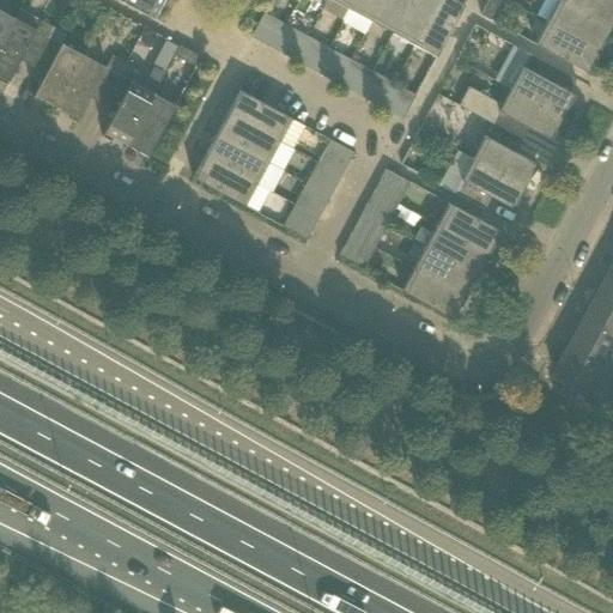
[(122,0),(157,20),(158,19),(155,17),(163,0),(122,0)]
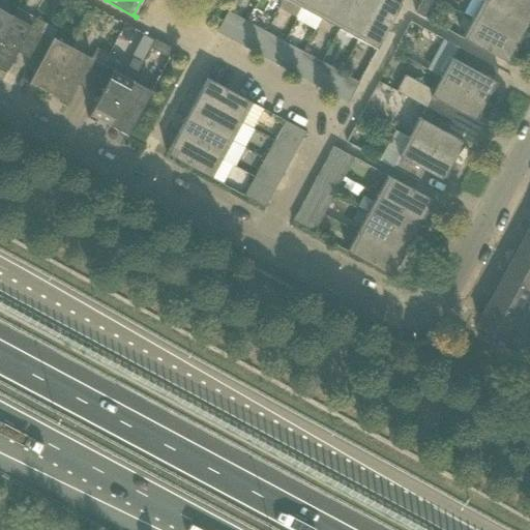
[(286,0),(302,8),(306,0),(286,0)]
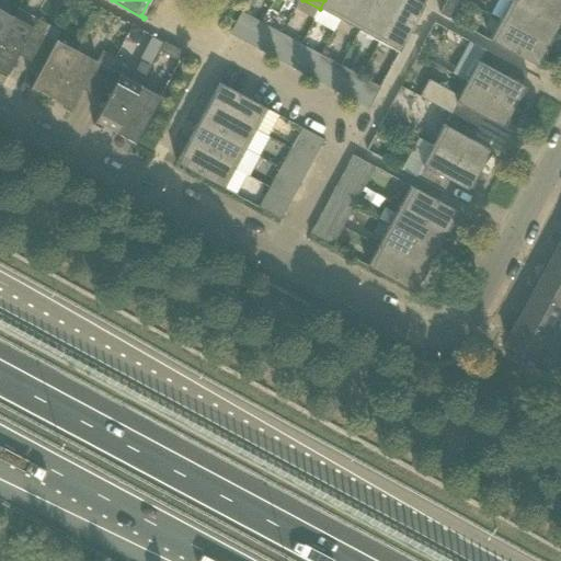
[(324,0),(320,9),(340,20),(350,0),(324,0)]
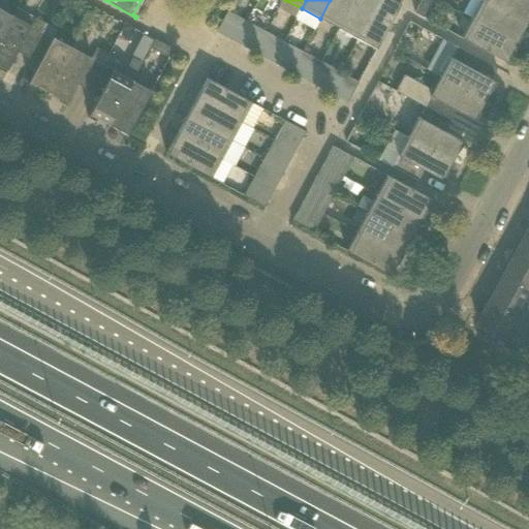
[(330,0),(320,19),(339,29),(353,0),(330,0)]
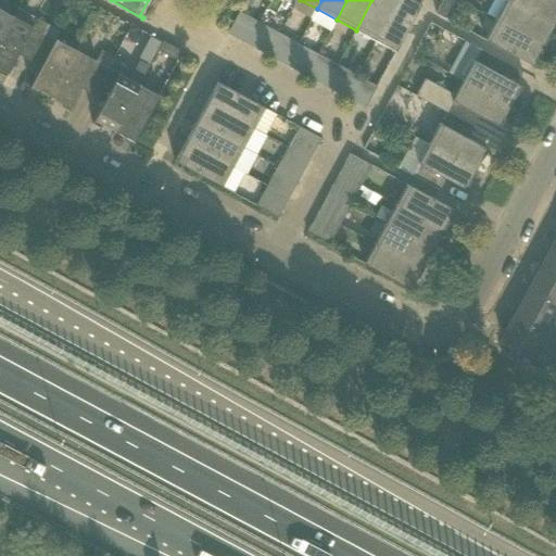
[(371,0),(356,30),(376,40),(396,0),(371,0)]
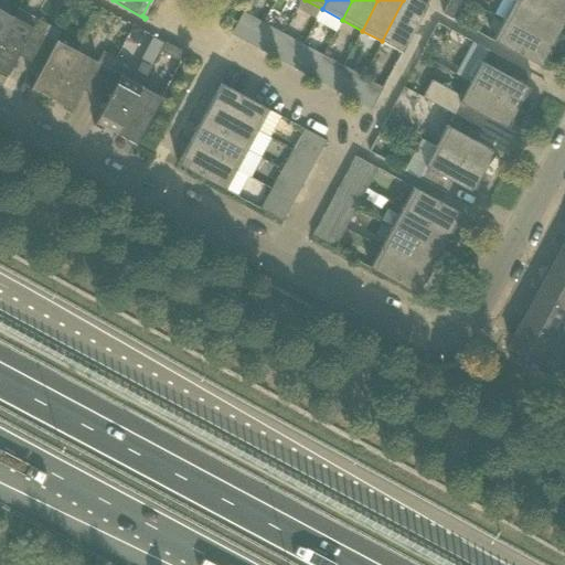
[(403,0),(382,41),(402,52),(429,2),(428,1),(426,4),(417,0),(403,0)]
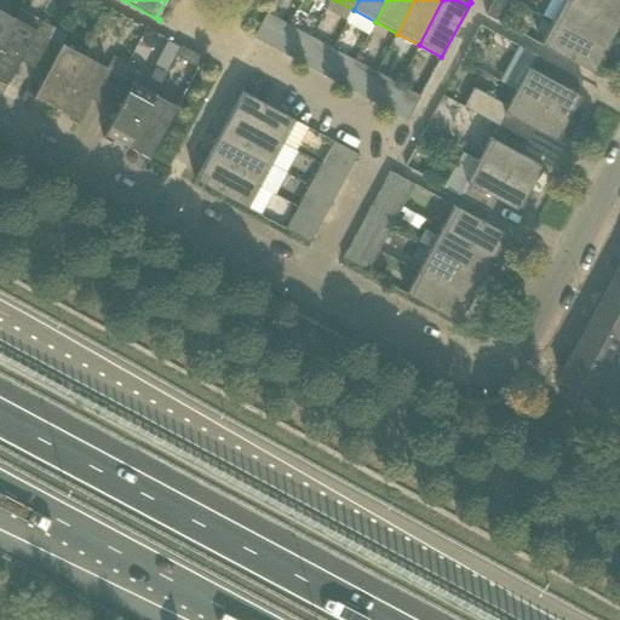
[(506,0),(493,0),(486,15),(495,21),(506,0)]
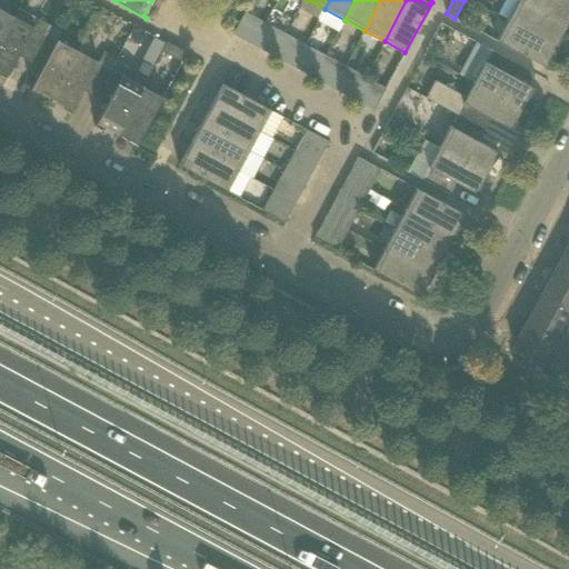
[(518,0),(507,20),(558,48),(555,46),(565,27),(568,29),(568,28),(518,0)]
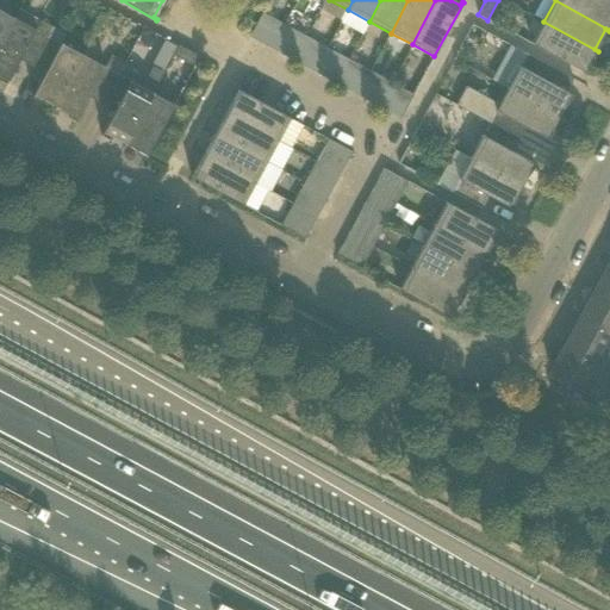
[(609,2),(605,0),(554,0),(555,0),(609,30),(607,27),(609,20),(609,2)]
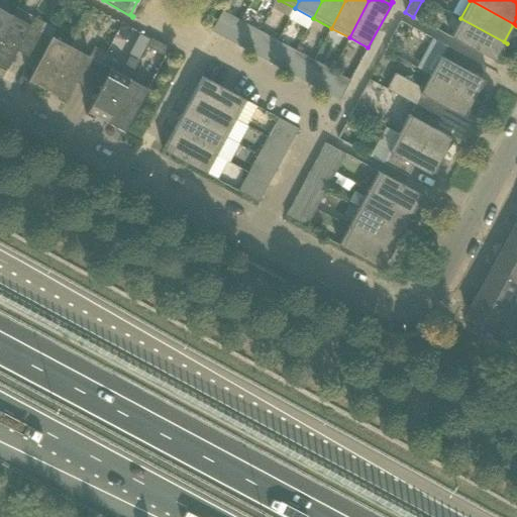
[(0,38),(12,16),(0,9),(0,38)]
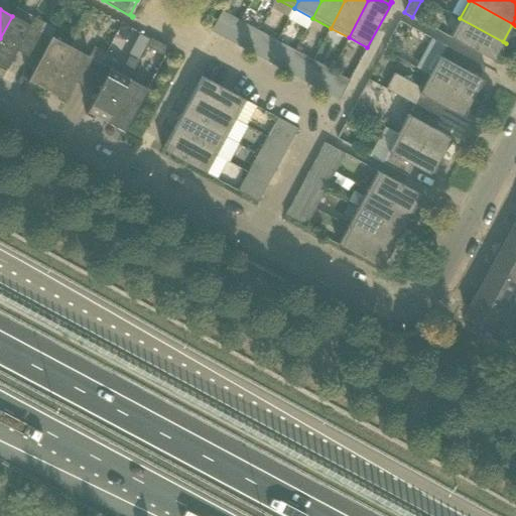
[(222,11),(211,31),(230,41),(241,21),(222,11)]
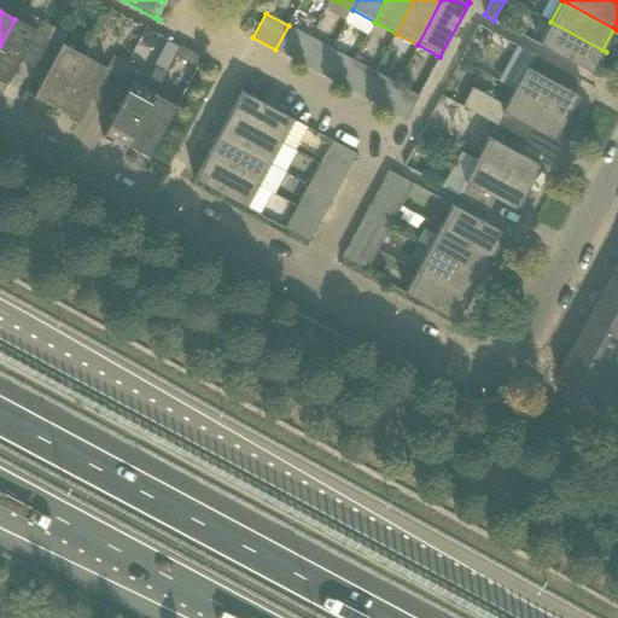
[(6,85),(7,86),(19,62),(33,69),(50,38),(15,19),(0,46),(0,76),(7,81),(6,85)]
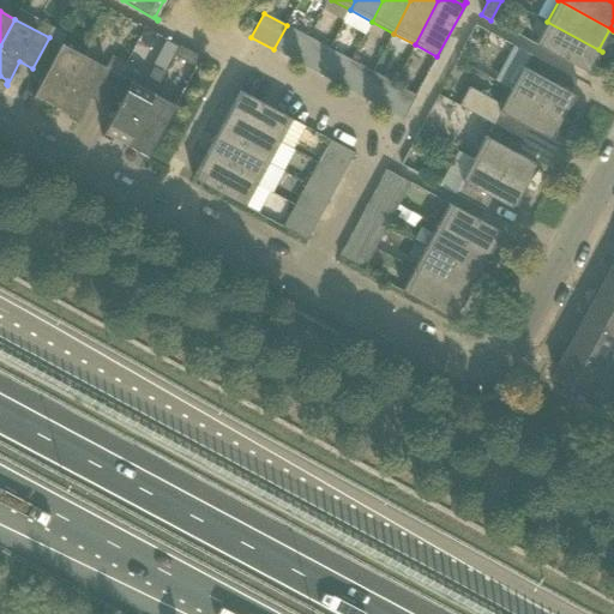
[(535,44),(590,73),(590,72),(587,71),(599,50),(602,53),(602,52),(547,22),(535,44)]
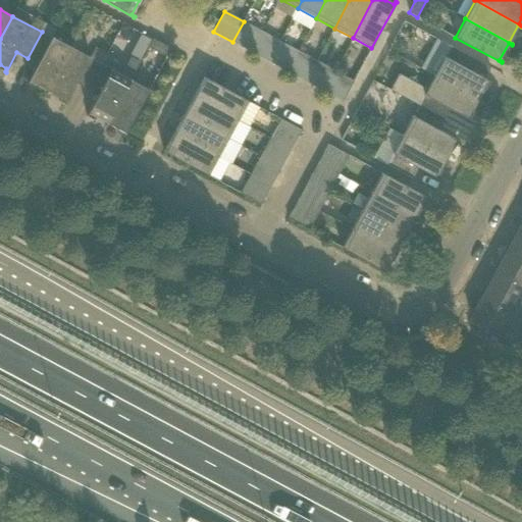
[(251,52),(262,32),(244,21),(232,42),(251,52)]
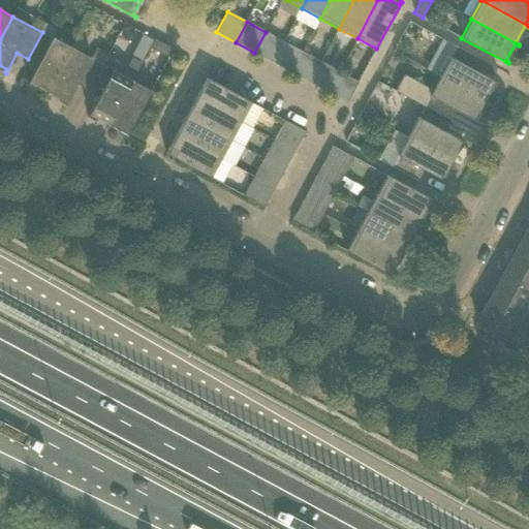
[(47,95),(72,49),(42,32),(28,59),(38,64),(28,85),(29,86),(30,83),(48,92),(47,95)]
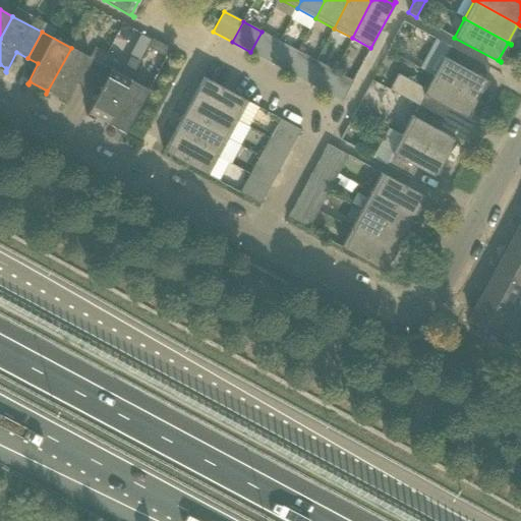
[(268,61),(280,41),(262,32),(250,52),(268,61)]
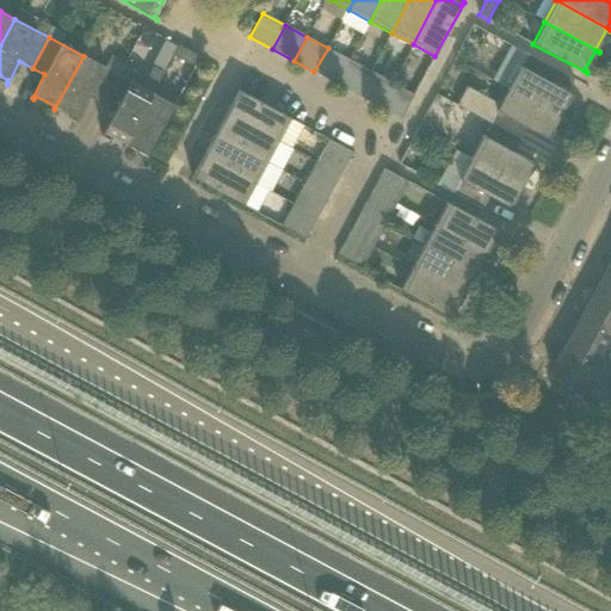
[(171,59),(177,47),(165,41),(159,53),(171,59)]
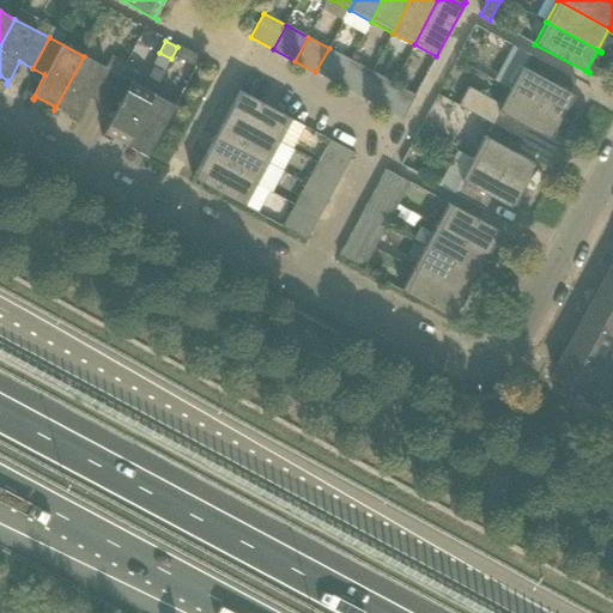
[(196,67),(201,58),(180,46),(175,55),(196,67)]
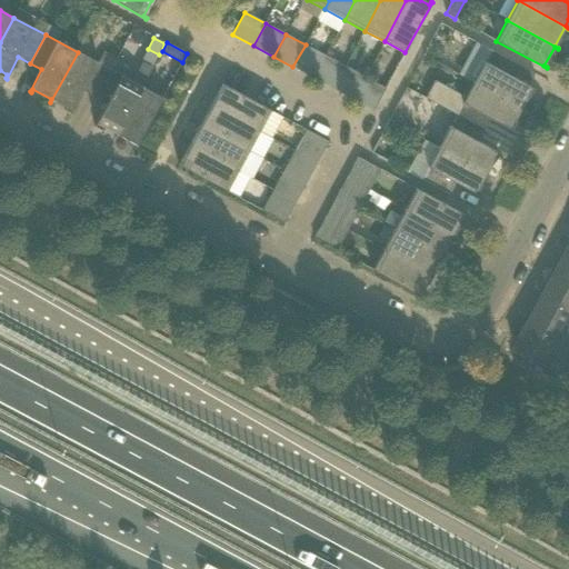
[(325,56),(306,45),(292,67),(312,78),(325,56)]
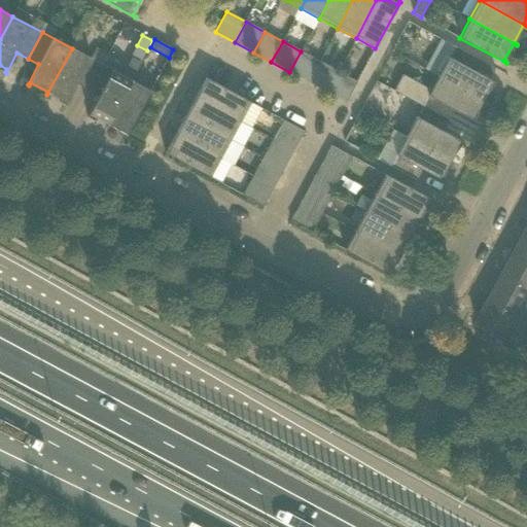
[(495,84),(495,82),(489,79),(495,69),(456,47),(451,57),(450,56),(438,76),(485,102),(486,102),(483,100),(492,82),(495,84)]
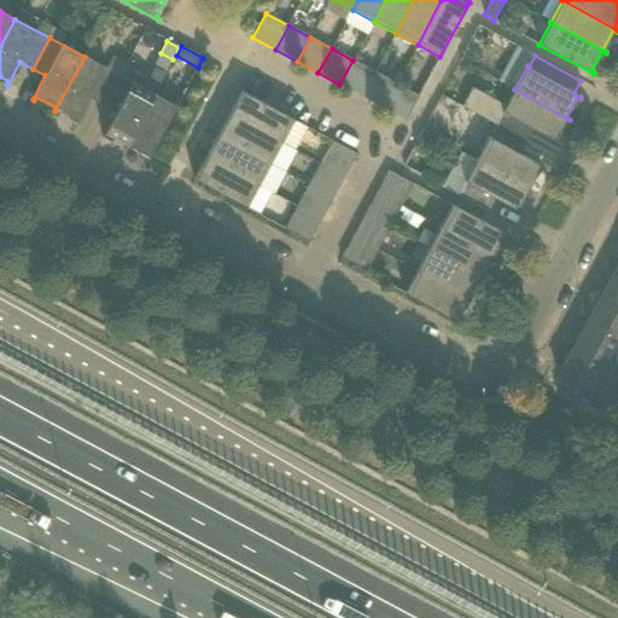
[(54,111),(56,111),(57,108),(77,120),(76,123),(77,123),(91,99),(103,106),(120,76),(111,71),(85,57),(54,111)]
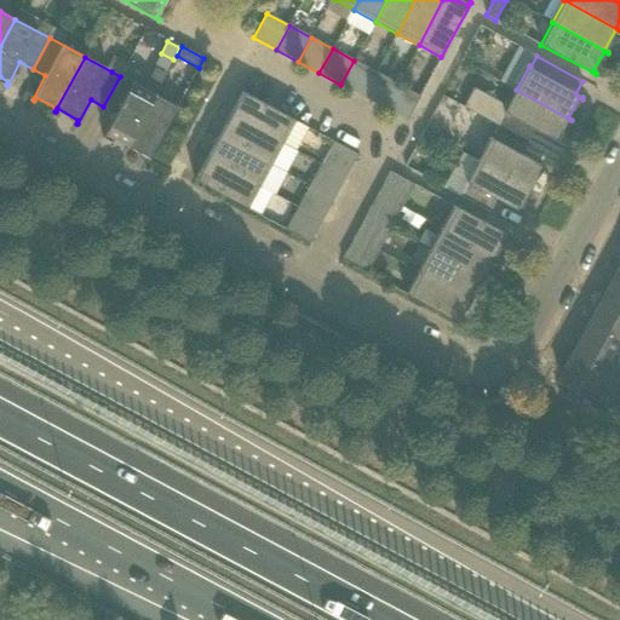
[(118,58),(112,72),(120,76),(127,63),(118,58)]
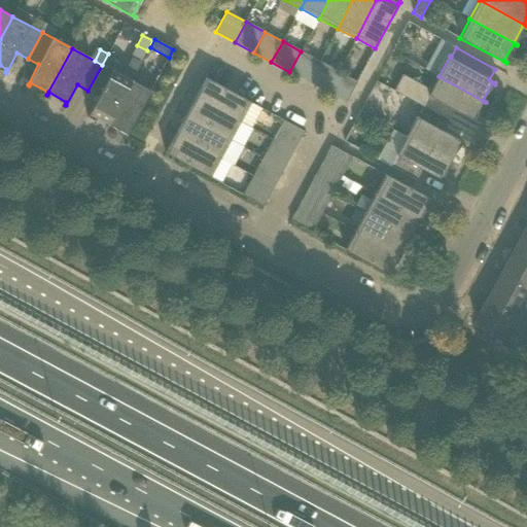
[(289,72),(308,82),(319,62),(301,51),(289,72)]
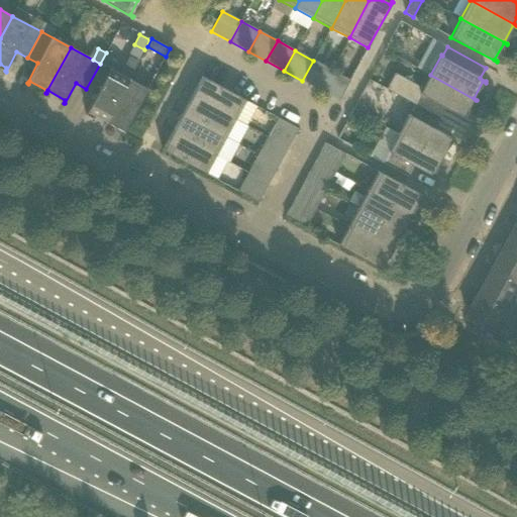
[(120,74),(100,64),(86,89),(96,95),(86,115),(87,115),(88,112),(105,121),(104,124),(104,125),(129,78),(138,62),(129,57),(120,74)]
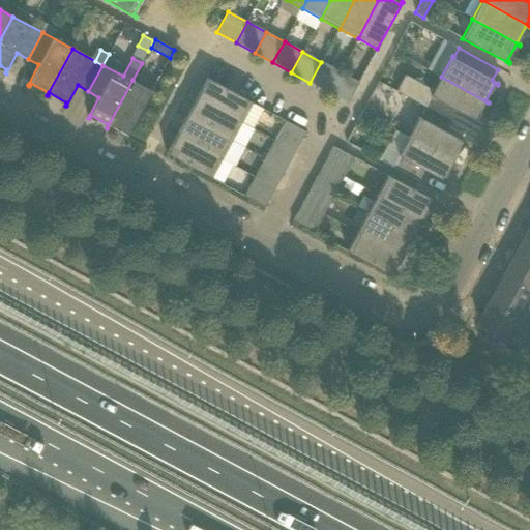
[(310,83),(328,93),(340,71),(321,62),(310,83)]
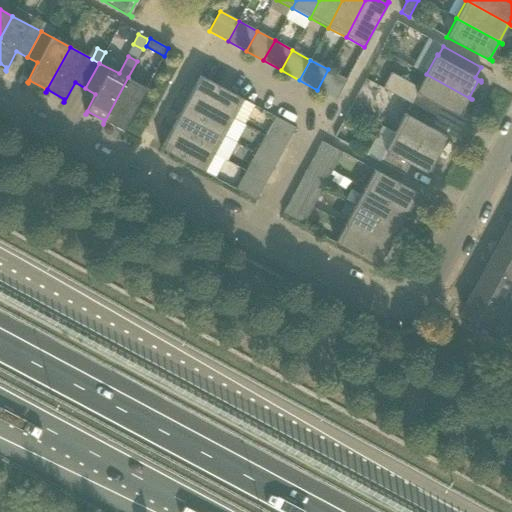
[(336,100),(337,98),(347,80),(328,69),(317,90),(336,100)]
